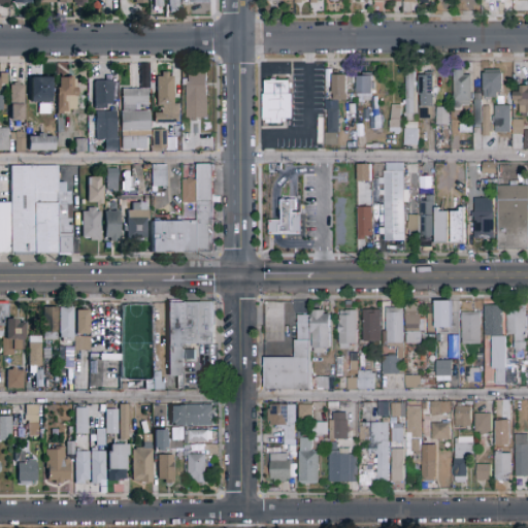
[(163,0),(163,8),(154,8),(154,0),(163,0)]
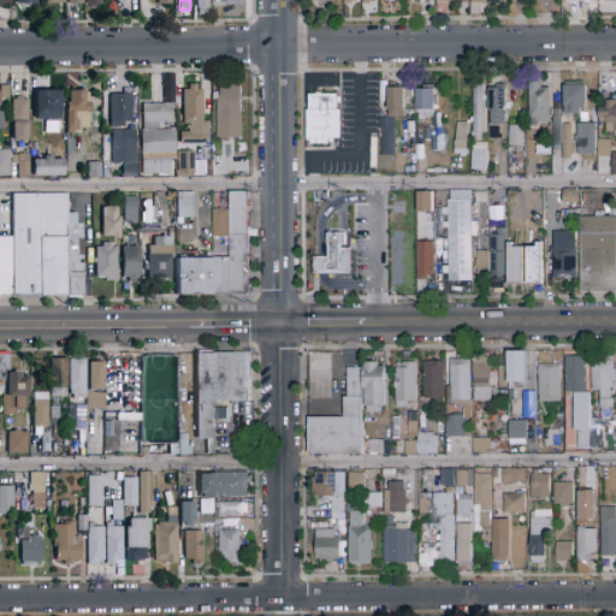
[(175,104),(164,104),(164,75),(175,75),(175,104)]
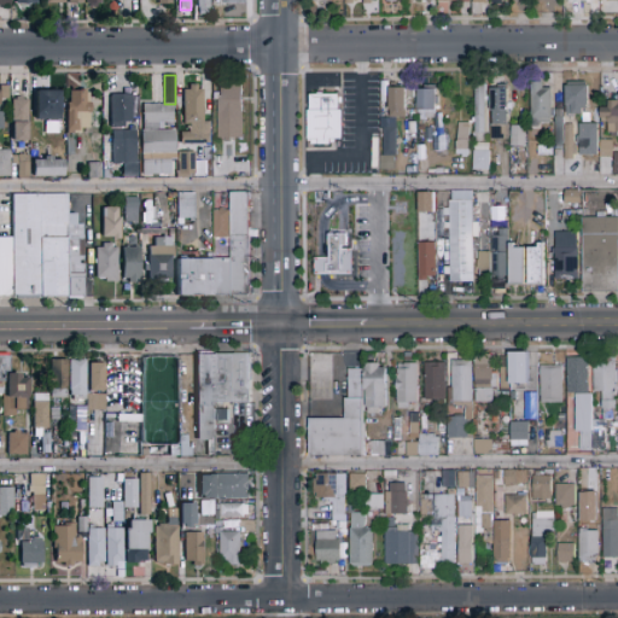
[(552,121),(538,121),(538,124),(540,124),(540,129),(531,130),(531,123),(532,123),(531,83),(543,82),(543,86),(543,88),(551,88),(552,121)]
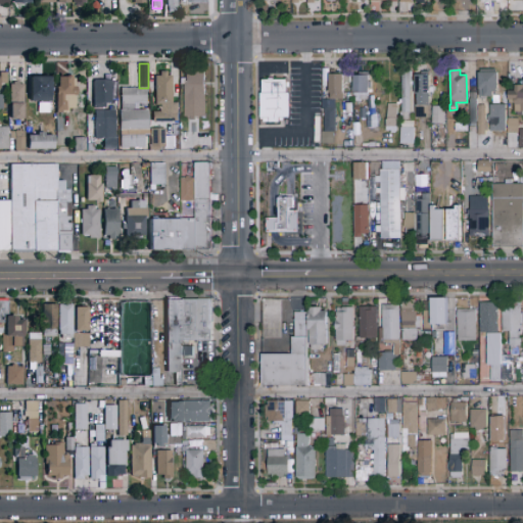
[(179,123),(153,122),(153,112),(160,112),(160,105),(153,105),(153,77),(160,77),(160,72),(168,72),(168,77),(172,77),(172,103),(179,103),(179,123)]
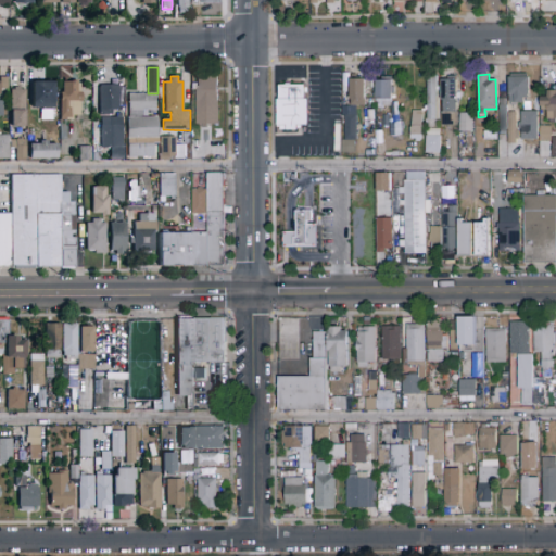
[(218,125),(209,125),(209,128),(202,128),(202,125),(197,125),(197,101),(197,76),(218,76),(218,125)]
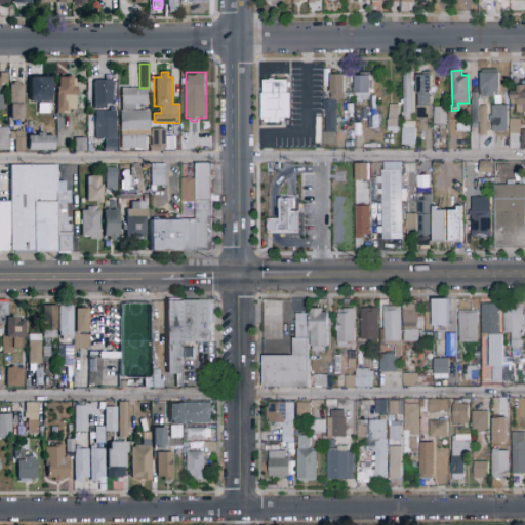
[(8,86),(0,86),(0,73),(7,73),(8,86)]
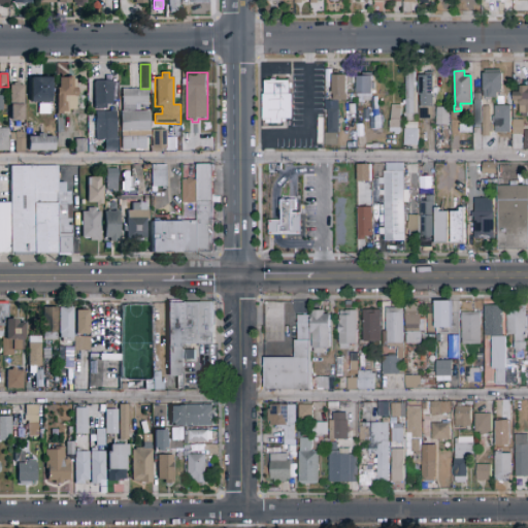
[(416,116),(406,116),(406,106),(403,106),(403,101),(406,101),(406,73),(416,73),(416,83),(418,83),(418,87),(416,87),(416,116)]
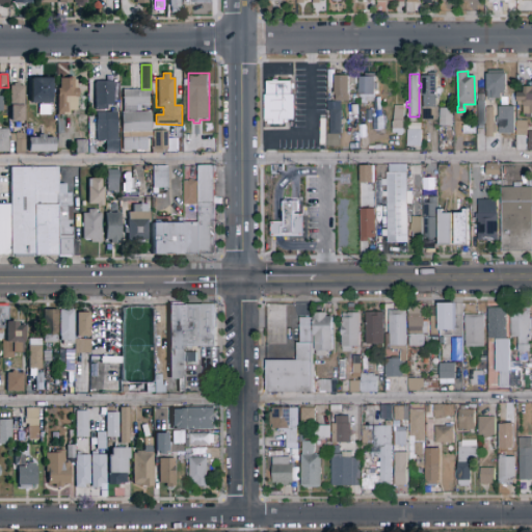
[(487,99),(487,91),(487,89),(485,89),(485,74),(506,74),(506,91),(504,91),(504,95),(501,95),(501,99),(487,99)]
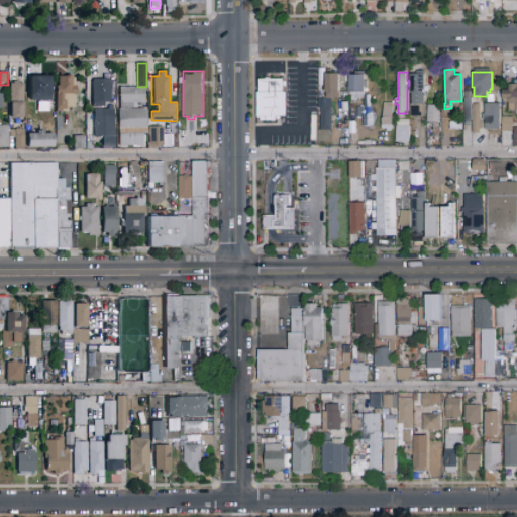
[(339,99),(326,99),(326,96),(324,96),(324,74),(339,74),(339,75),(346,75),(346,83),(339,83),(339,99)]
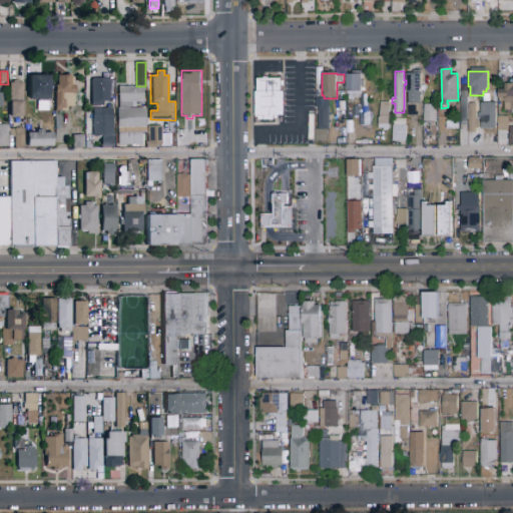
[(55,110),(55,89),(57,89),(57,75),(67,75),(67,74),(72,74),(72,89),(75,89),(75,95),(82,95),(83,107),(67,107),(67,110),(55,110)]
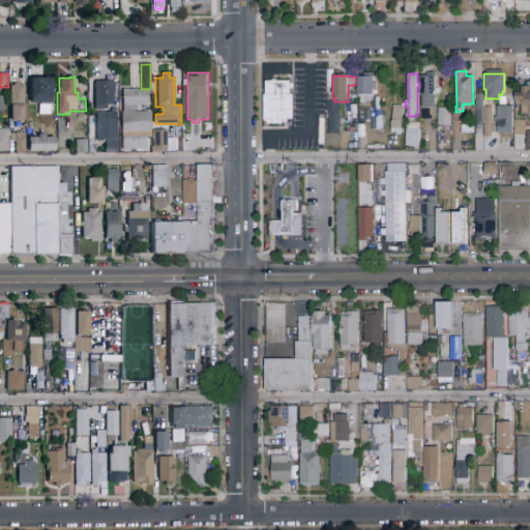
[(94,81),(107,81),(107,77),(111,77),(111,81),(113,81),(113,82),(119,82),(119,100),(114,100),(114,105),(106,105),(107,110),(95,110),(94,81)]
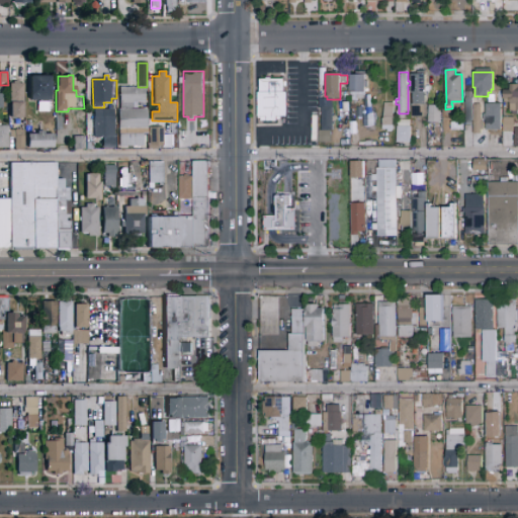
[(364,100),(357,100),(357,101),(352,101),(352,95),(350,95),(350,87),(349,87),(350,75),(365,76),(364,100)]
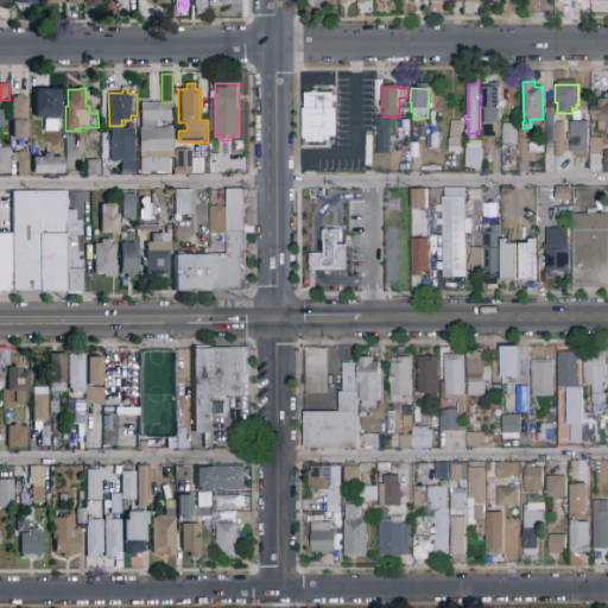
[(500,138),(482,138),(482,122),(486,122),(486,111),(481,111),(481,99),(483,99),(483,88),(499,88),(499,102),(504,102),(504,108),(499,108),(499,124),(500,124),(500,138)]
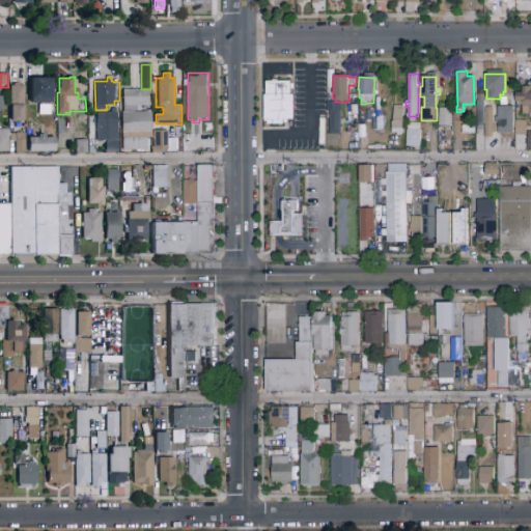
[(53,103),(30,103),(30,79),(56,79),(56,90),(53,90),(53,103)]
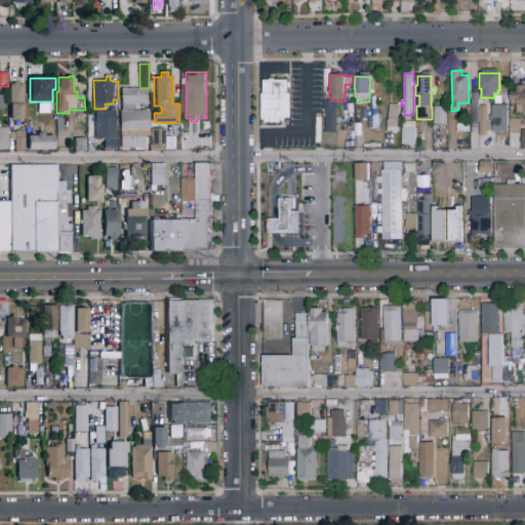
[(288,80),(288,84),(291,84),(291,88),(288,88),(288,93),(290,93),(290,119),(281,119),(281,124),(271,124),(271,119),(263,119),(261,94),(264,94),(264,81),(288,80)]
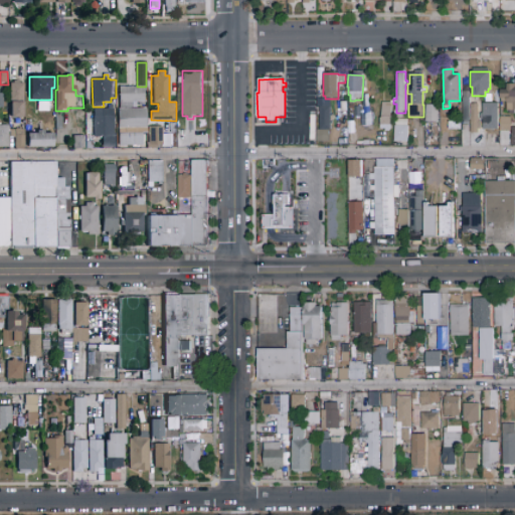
[(22,118),(10,117),(10,101),(9,101),(9,83),(13,83),(13,80),(19,80),(19,83),(23,83),(23,102),(22,102),(22,118)]
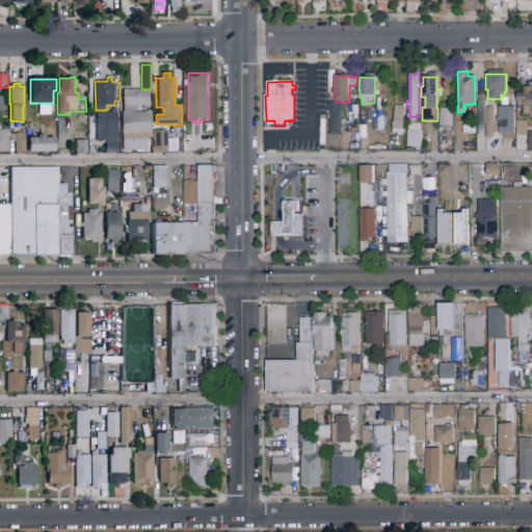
[(531,114),(524,114),(524,106),(517,106),(517,103),(516,103),(516,92),(524,92),(524,87),(531,87),(531,114)]
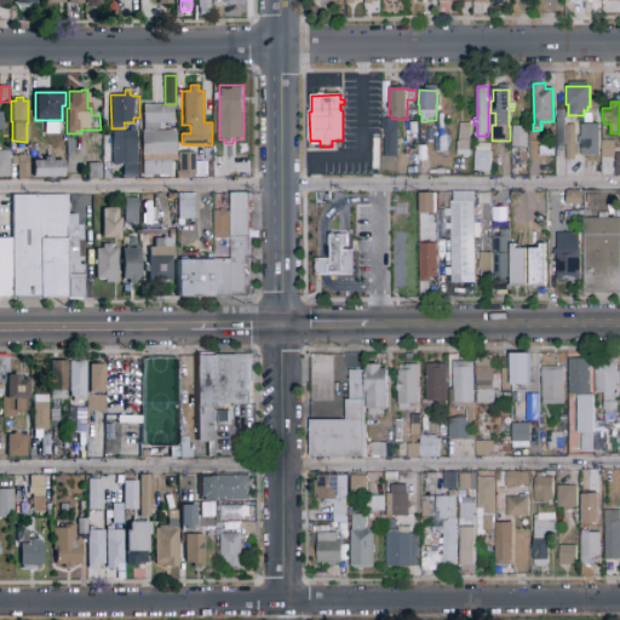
[(142,154),(141,131),(144,131),(143,105),(173,104),(173,127),(165,127),(165,131),(176,131),(176,154),(177,154),(177,173),(171,173),(171,176),(143,176),(142,154)]
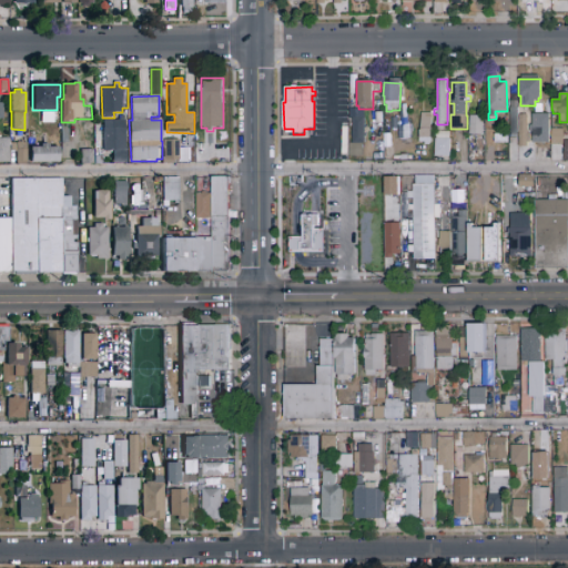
[(433,143),(429,143),(429,145),(425,145),(425,143),(419,143),(419,131),(422,131),(422,113),(433,113),(433,143)]
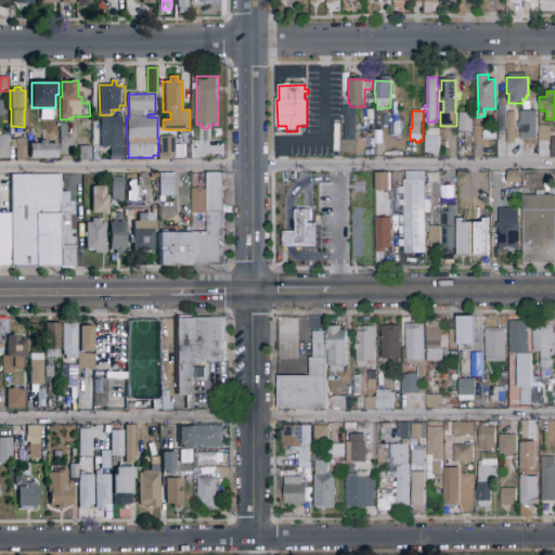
[(538,141),(520,142),(520,130),(518,130),(518,114),(520,114),(520,112),(538,112),(538,141)]
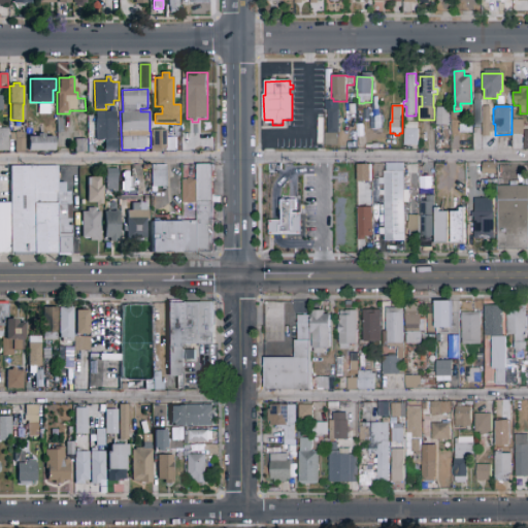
[(483,138),(483,107),(490,107),(490,126),(493,125),(494,132),(490,132),(490,137),(483,138)]
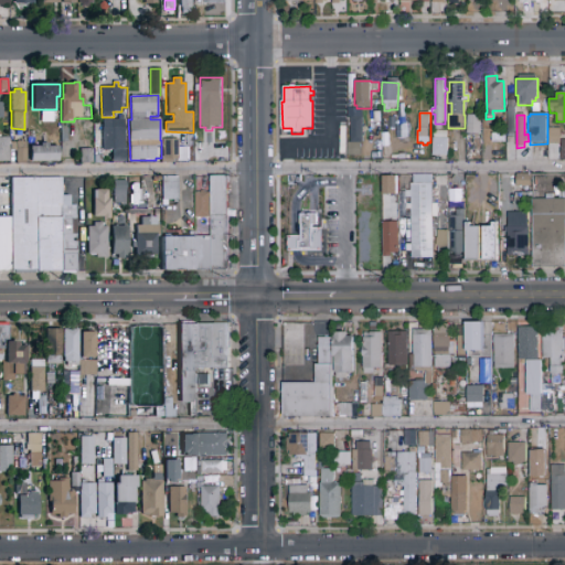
[(480,135),(467,135),(467,116),(480,116),(480,135)]
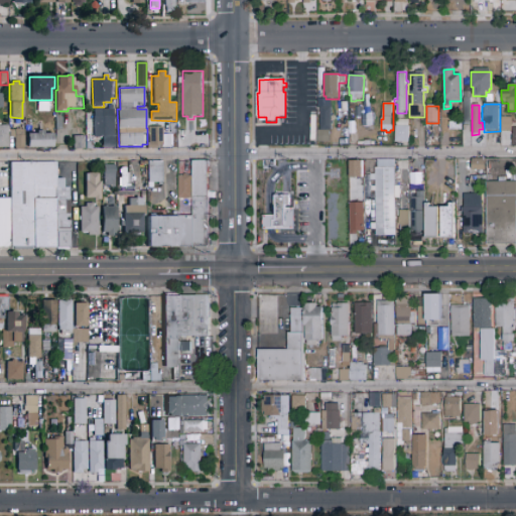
[(331,131),(320,131),(320,108),(331,108),(331,131)]
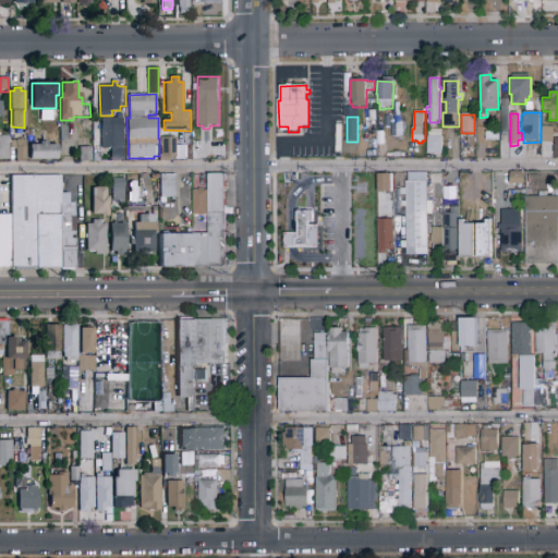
[(101,119),(122,119),(123,149),(123,159),(101,159),(101,136),(100,136),(100,124),(101,124),(101,119)]
